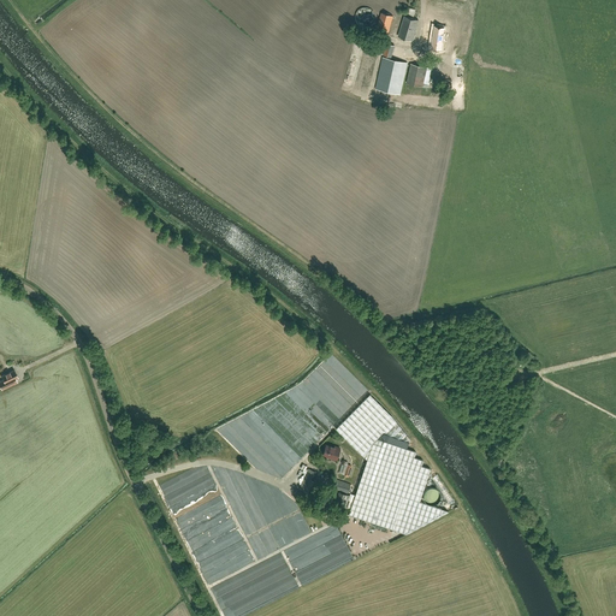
[(381,12),(377,30),(388,34),(392,16),(381,12)]
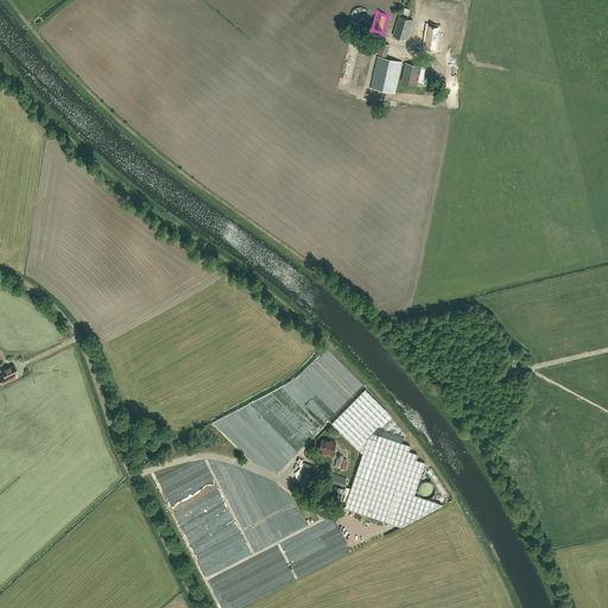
[(393,36),(407,40),(413,20),(399,16),(393,36)]
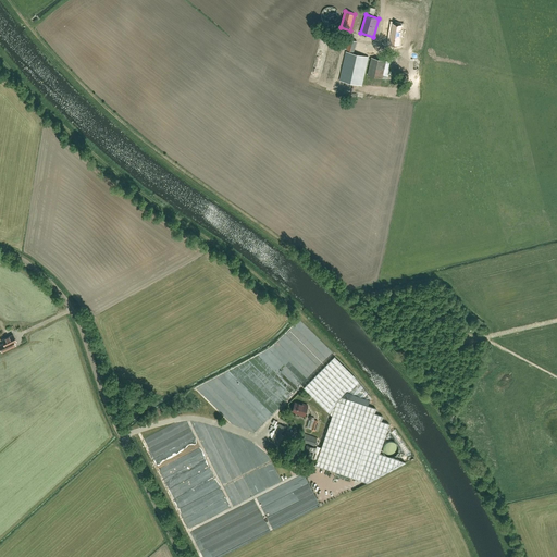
[(391,32),(388,37),(387,40),(388,41),(393,42),(398,44),(399,40),(404,25),(394,23),(392,28),(391,32)]
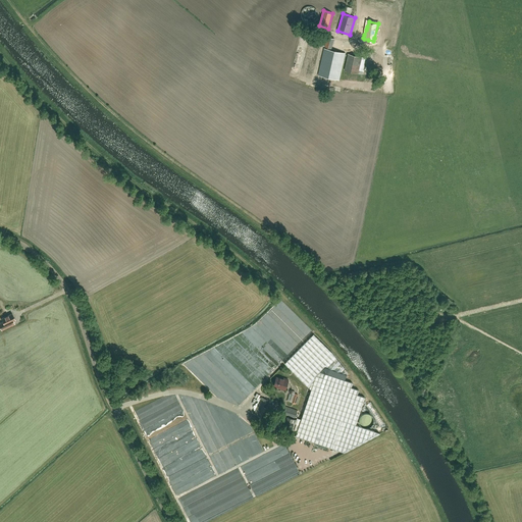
[(327,37),(325,47),(331,49),(334,39),(327,37)]
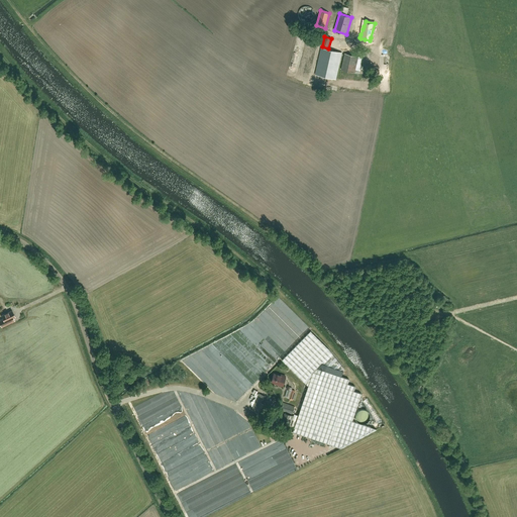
[(321,48),(315,75),(336,79),(341,53),(321,48)]
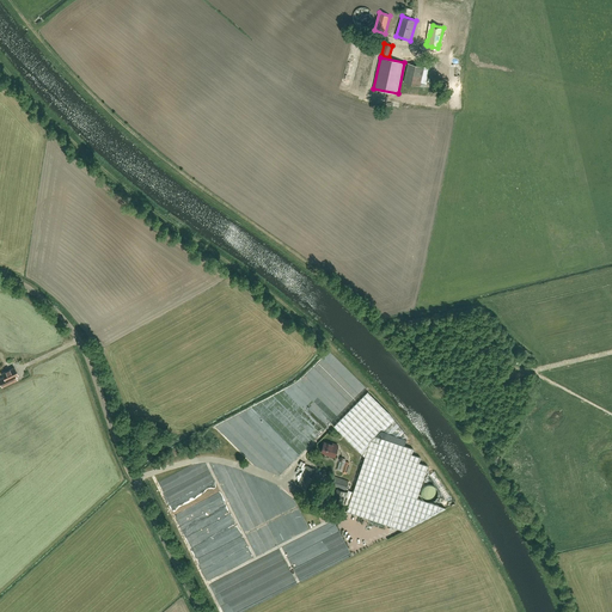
[(424,67),(408,62),(403,83),(421,86),(424,67)]
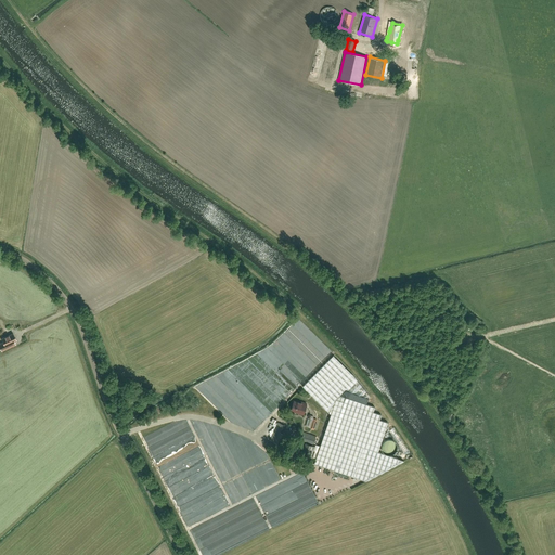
[(16,345),(14,341),(16,340),(13,334),(2,339),(4,343),(0,344),(0,346),(2,351),(12,347),(16,345)]
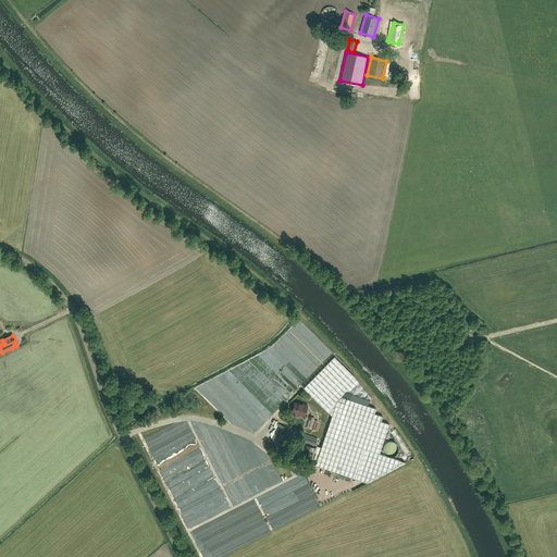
[(260,368),(261,366),(261,374),(271,383),(271,387),(274,388),(275,387),(277,391),(277,383),(280,386),(280,383),(279,381),(279,374),(280,373),(280,369),(281,367),(280,366),(275,366),(277,363),(274,363),(275,362),(272,356),(267,354),(267,350),(251,359),(252,361),(255,359),(257,362),(255,361),(255,363),(260,364),(259,367),(260,368)]
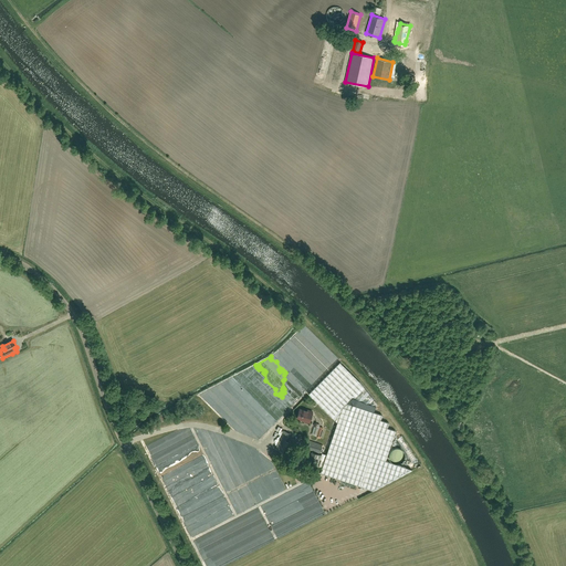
[(311,392),(308,395),(337,422),(339,417),(342,408),(347,404),(374,412),(376,406),(362,387),(338,364),(311,392)]
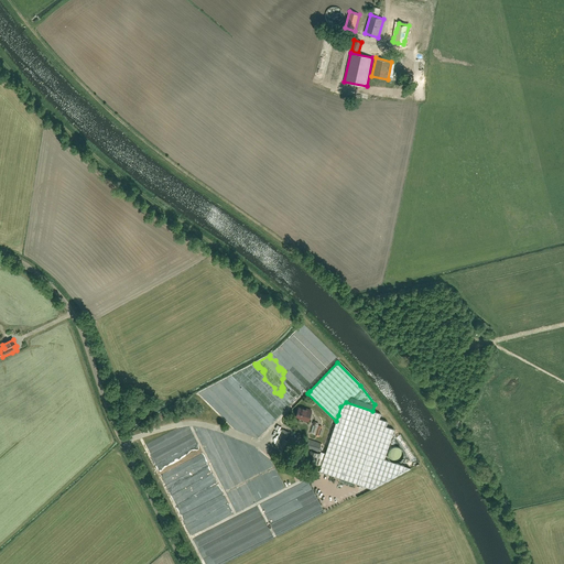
[(321,466),(320,472),(371,489),(410,468),(383,459),(392,434),(393,430),(386,426),(387,422),(379,419),(381,413),(372,411),(346,402),(340,407),(338,415),(336,421),(321,466)]
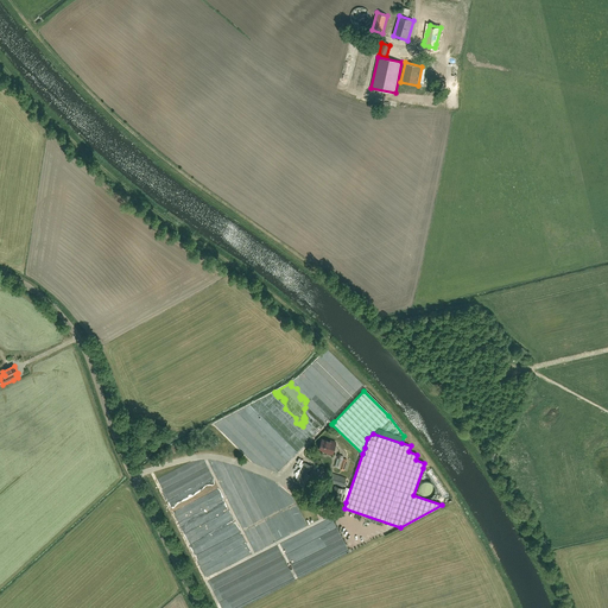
[(325,453),(331,454),(335,442),(329,441),(329,442),(321,439),(318,449),(325,451),(325,453)]
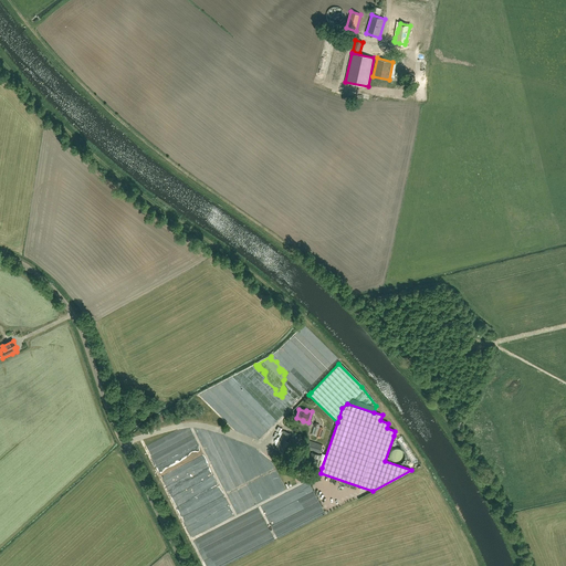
[(275,449),(280,451),(280,450),(285,452),(290,442),(287,441),(290,433),(283,431),(275,449)]
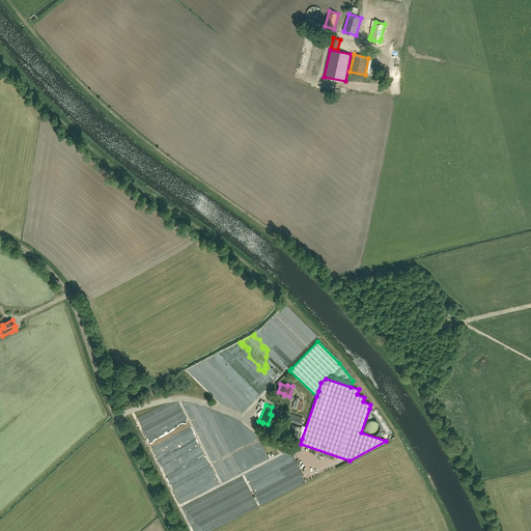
[(290,414),(288,421),(300,425),(302,417),(290,414)]
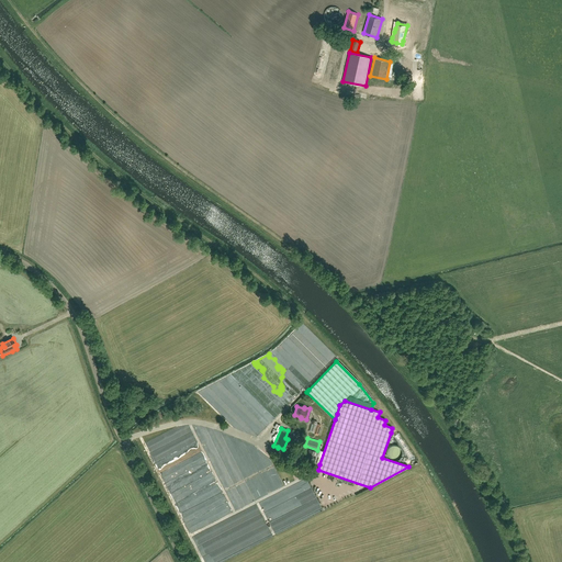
[(386,456),(395,460),(400,450),(391,447),(386,456)]
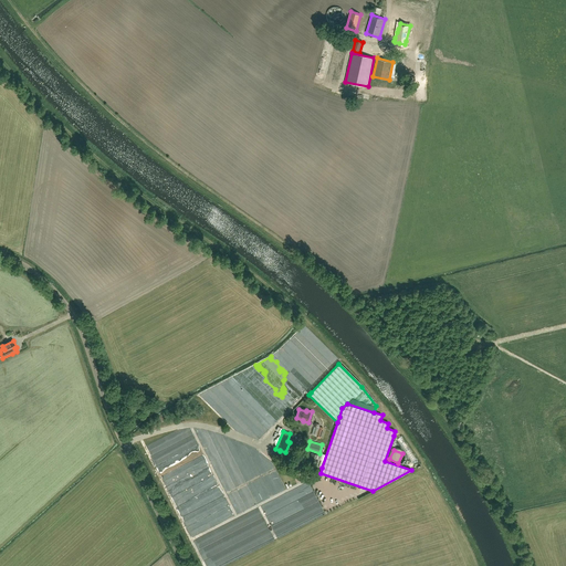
[(317,467),(321,456),(311,452),(307,463),(317,467)]
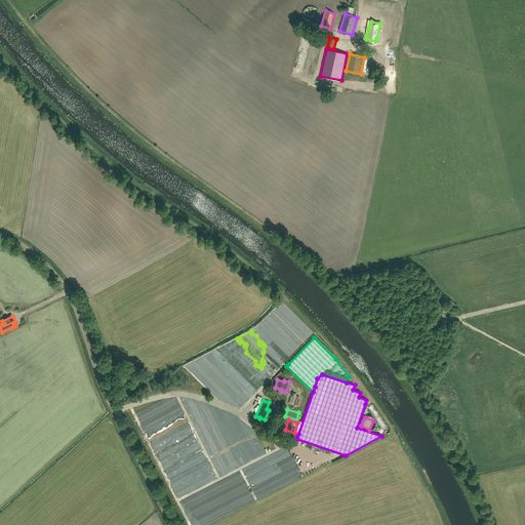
[(270,490),(299,475),(284,444),(279,447),(280,450),(271,454),(273,458),(263,463),(269,476),(266,477),(269,484),(268,485),(270,490)]
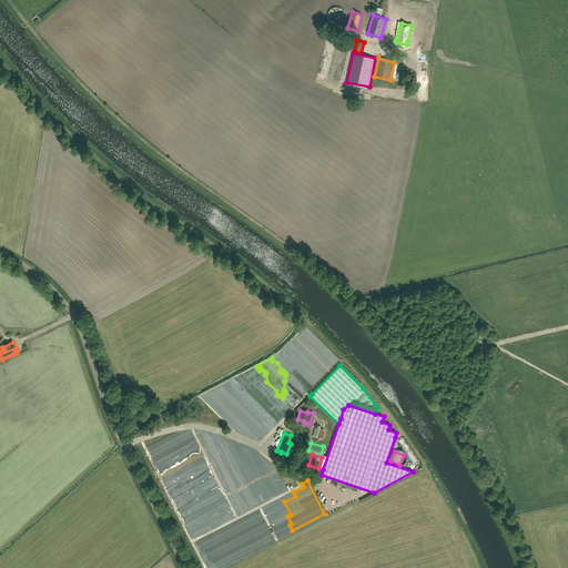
[(194,541),(205,567),(217,567),(244,556),(243,551),(245,554),(250,551),(250,549),(252,549),(250,547),(246,544),(243,545),(244,543),(244,539),(245,539),(250,538),(250,535),(245,535),(242,537),(239,537),(236,538),(234,537),(235,536),(232,533),(232,530),(226,531),(225,530),(231,528),(225,529),(226,527),(194,541)]
